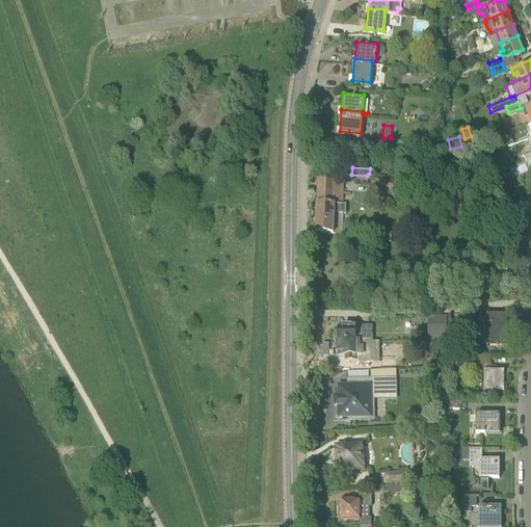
[(317,173),(315,230),(337,231),(338,210),(342,210),(345,210),(345,201),(341,201),(342,174),(317,173)]
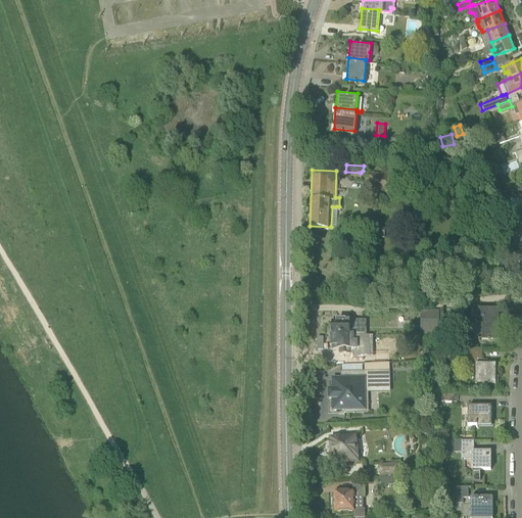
[(393,173),(369,172),(369,188),(393,189),(393,173)]
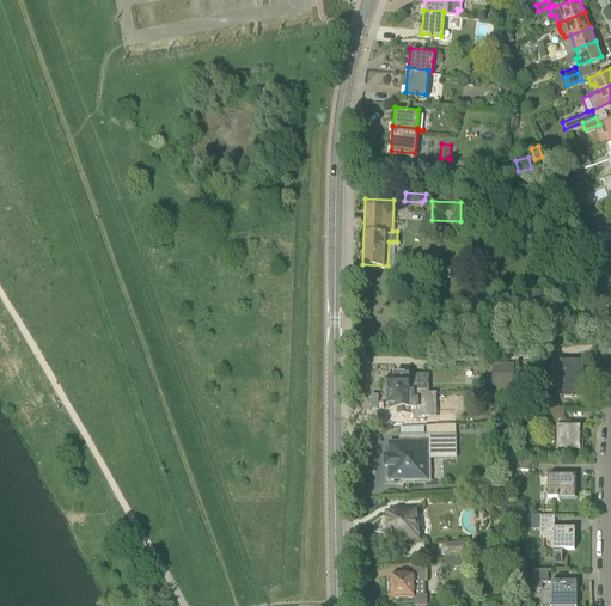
[(594,226),(591,218),(584,221),(586,228),(594,226)]
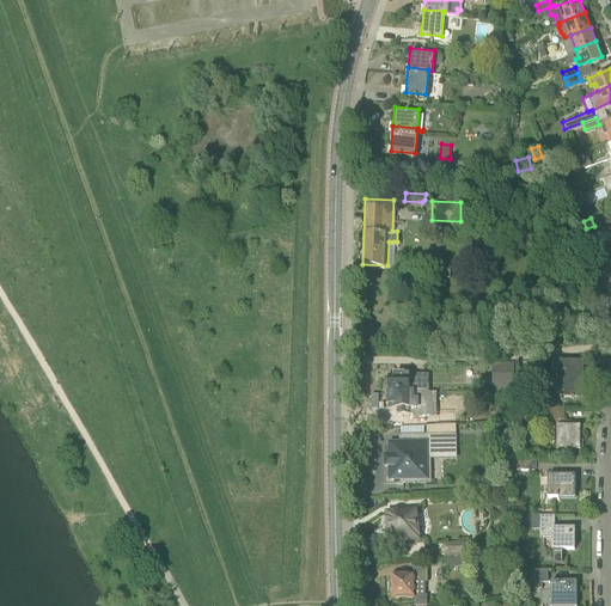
[(451,263),(438,261),(437,271),(448,274),(451,263)]
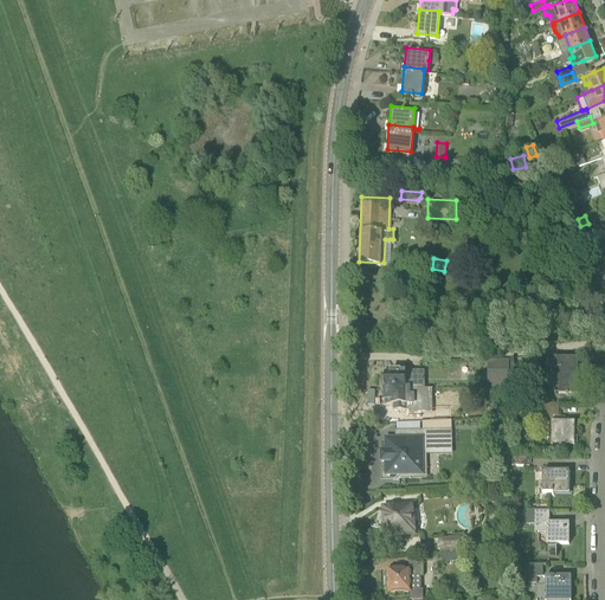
[(604,260),(590,268),(592,283),(604,277),(604,260)]
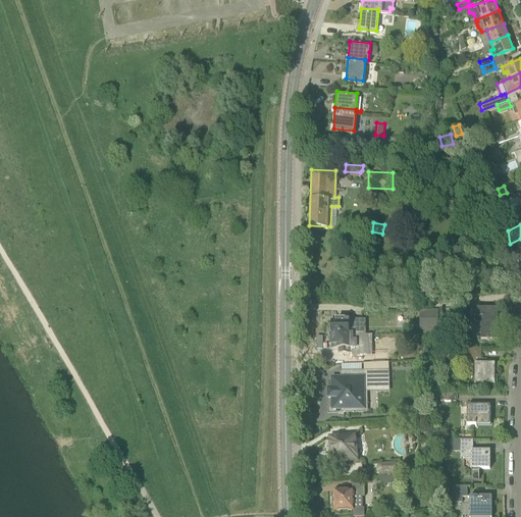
[(480,337),(498,337),(498,305),(477,305),(477,301),(469,301),(469,314),(480,314),(480,337)]
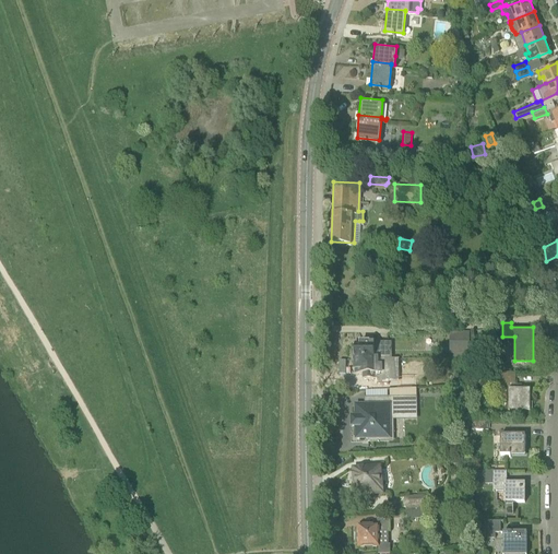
[(469,328),(449,328),(449,351),(469,351),(469,328)]
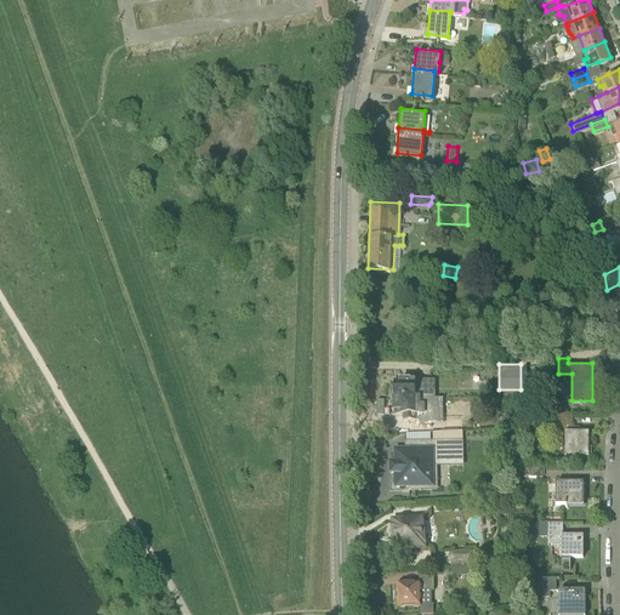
[(391,385),(391,392),(393,393),(393,394),(425,394),(425,375),(399,376),(399,377),(393,377),(393,383),(391,385)]
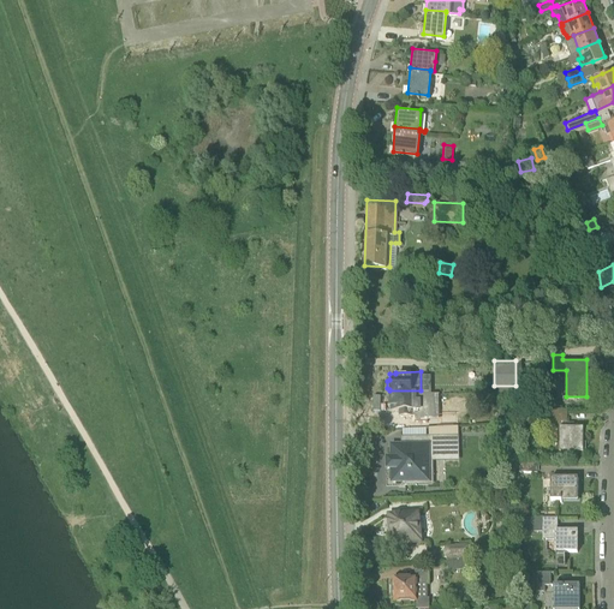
[(421,390),(389,390),(389,401),(392,401),(392,406),(399,406),(399,413),(411,412),(411,407),(413,407),(413,406),(427,406),(427,398),(422,398),(422,390),(421,390)]
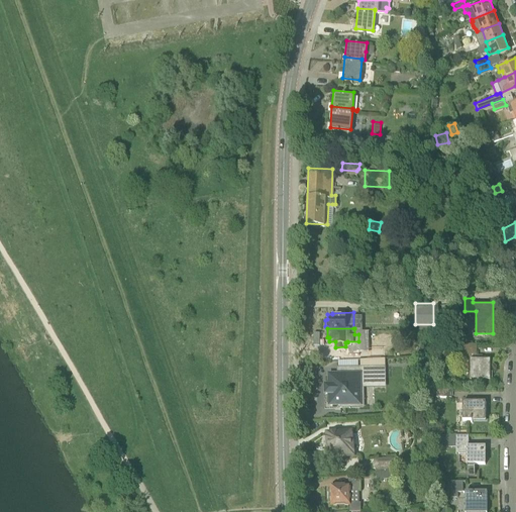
[(461,340),(461,357),(470,357),(470,377),(490,377),(490,356),(482,356),(476,356),(476,352),(476,340),(461,340)]
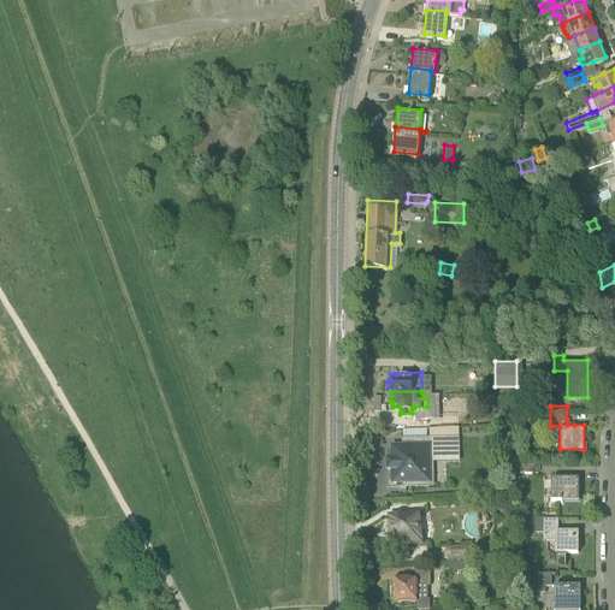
[(392,455),(388,456),(388,466),(392,466),(392,479),(404,478),(404,481),(417,481),(417,478),(429,478),(427,443),(459,443),(459,432),(459,422),(429,425),(429,432),(426,432),(406,433),(402,433),(401,433),(401,442),(391,443),(392,455)]
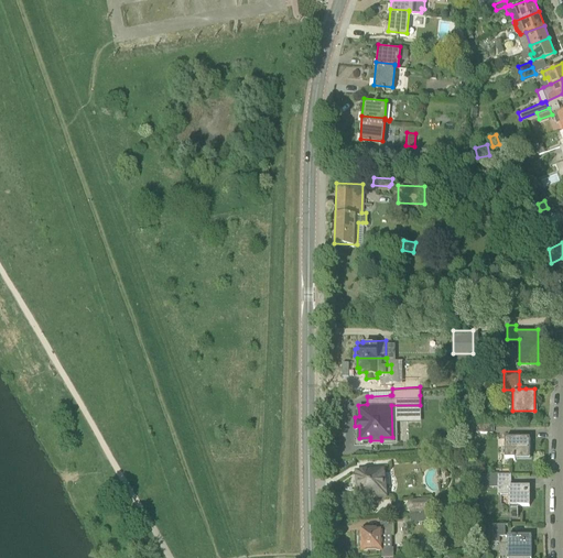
[(529,453),(529,434),(505,434),(505,453),(512,453),(512,456),(515,456),(515,453),(529,453)]
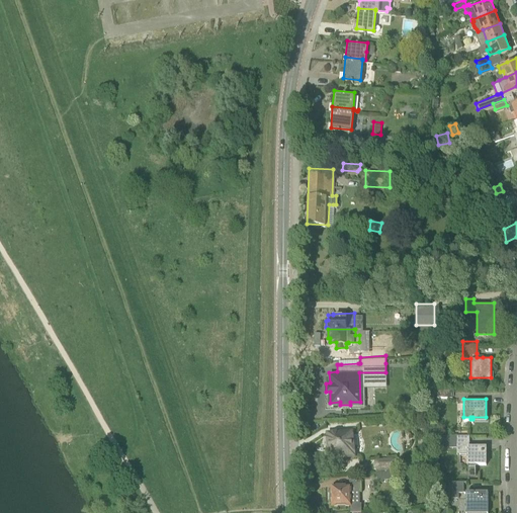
[(418,411),(418,403),(409,403),(409,411),(418,411)]
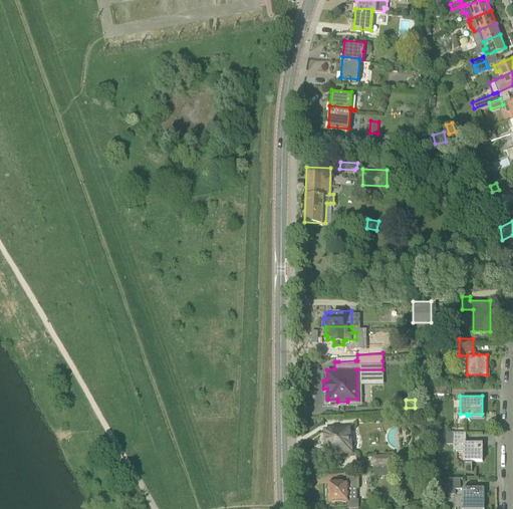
[(328,428),(325,429),(326,439),(326,441),(325,441),(324,445),(325,448),(327,448),(327,451),(335,450),(337,453),(340,452),(342,450),(342,449),(349,449),(347,427),(335,428),(335,426),(331,425),(328,427),(328,428)]
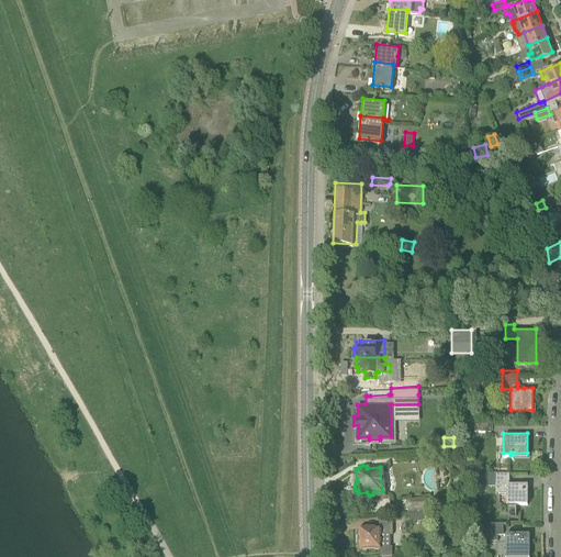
[(527,501),(527,482),(508,482),(508,469),(495,469),(495,490),(506,490),(506,501),(527,501)]
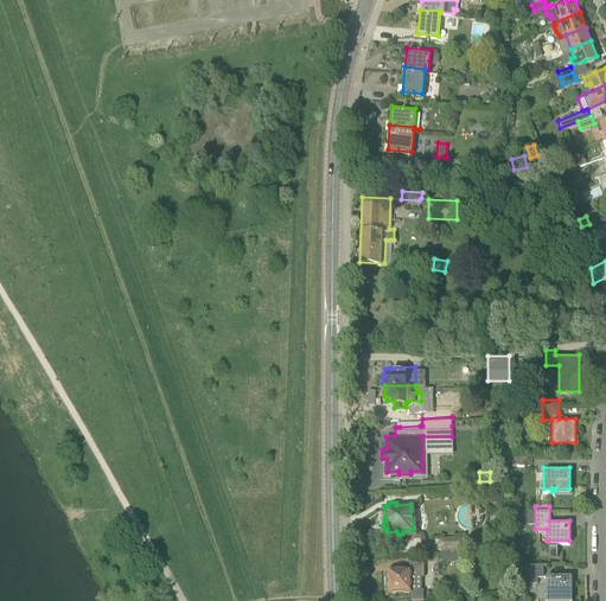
[(440,535),(440,549),(441,549),(459,548),(459,549),(464,548),(463,534),(440,535)]
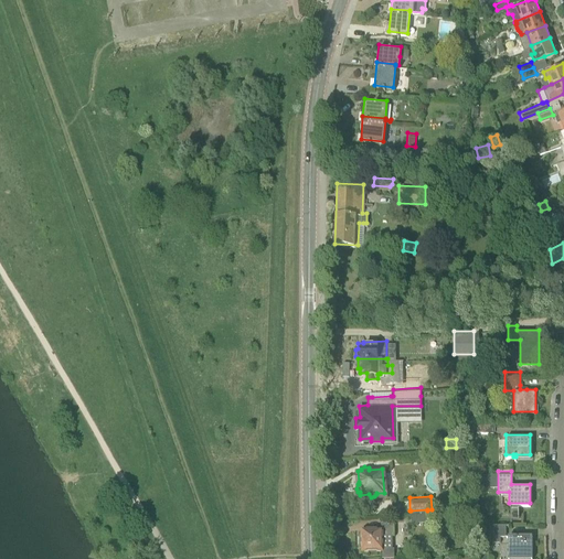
[(427,518),(427,511),(427,509),(411,511),(411,519),(427,518)]
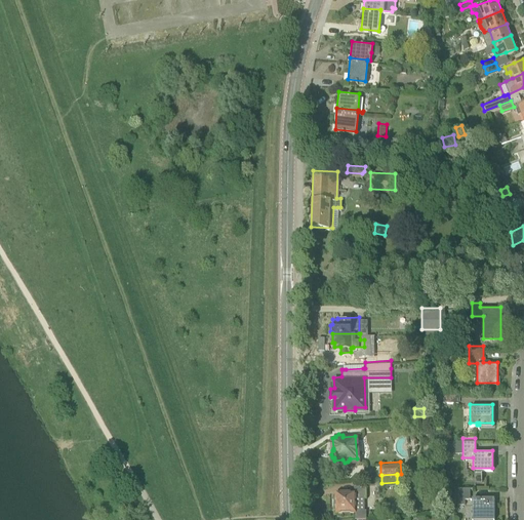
[(335,495),(333,495),(333,504),(335,504),(335,509),(355,509),(355,516),(365,515),(365,512),(365,508),(365,507),(364,507),(355,507),(354,494),(355,494),(364,494),(365,494),(365,483),(354,484),(354,490),(335,490),(335,495)]
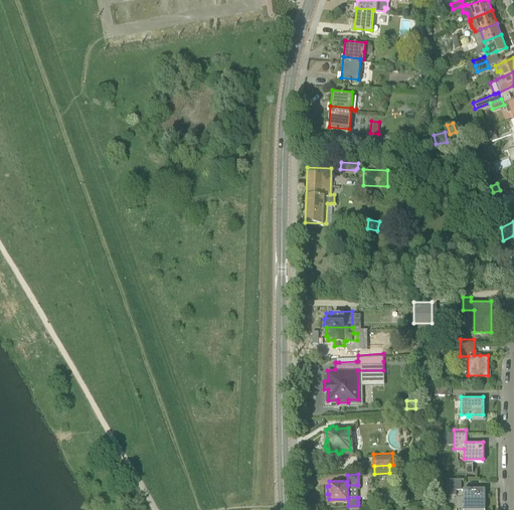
[(446,476),(444,476),(449,486),(449,492),(455,492),(455,487),(456,487),(461,487),(461,476),(446,476)]
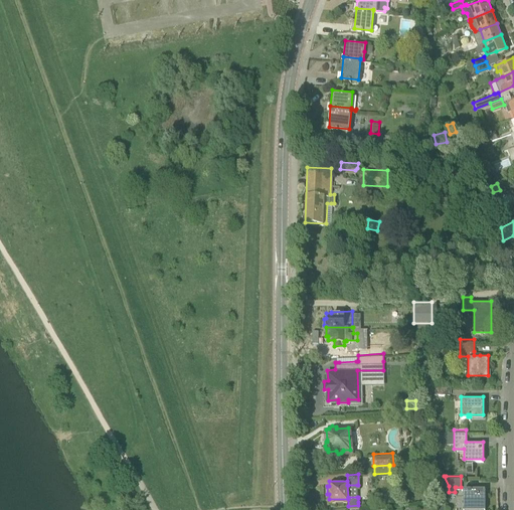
[(485,486),(478,486),(463,486),(463,492),(463,508),(485,508),(485,486)]
